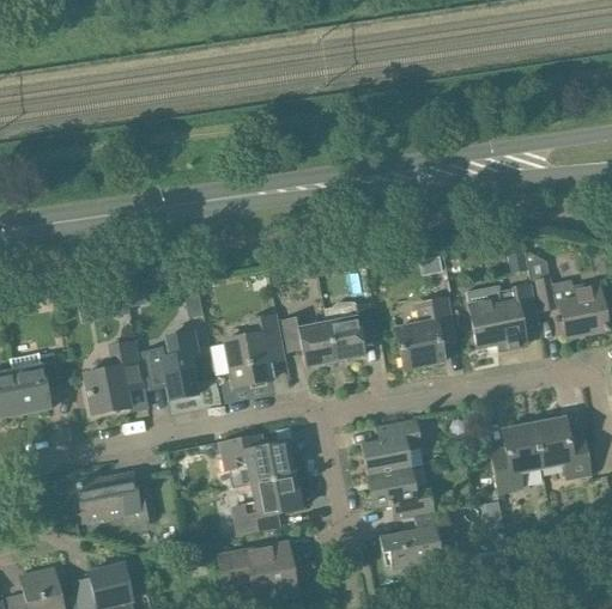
[(553,284),(552,276),(537,279),(543,310),(558,308),(557,304),(562,303),(568,336),(609,329),(599,282),(573,287),(571,280),(553,284)]
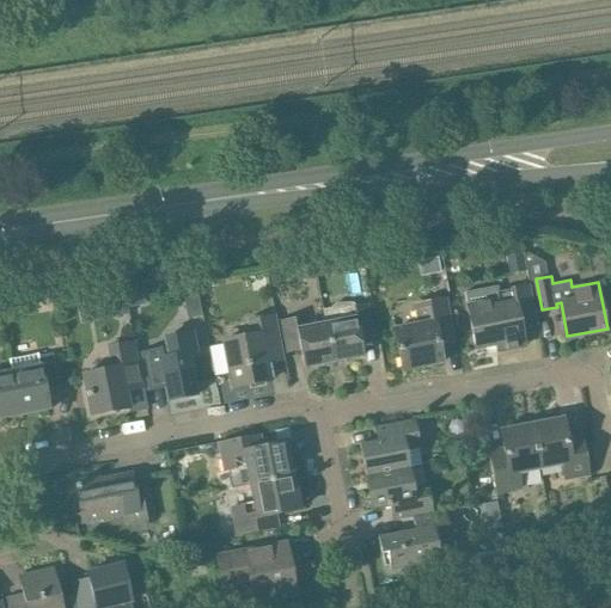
[(539,321),(532,284),(499,290),(498,284),(466,290),(477,347),(498,342),(499,349),(526,344),(523,325),(539,321)]
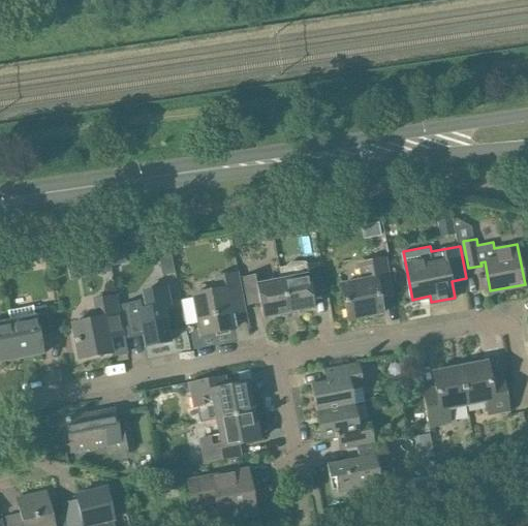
[(393,294),(385,257),(359,263),(362,279),(342,283),(348,318),(383,312),(380,296),(393,294)]
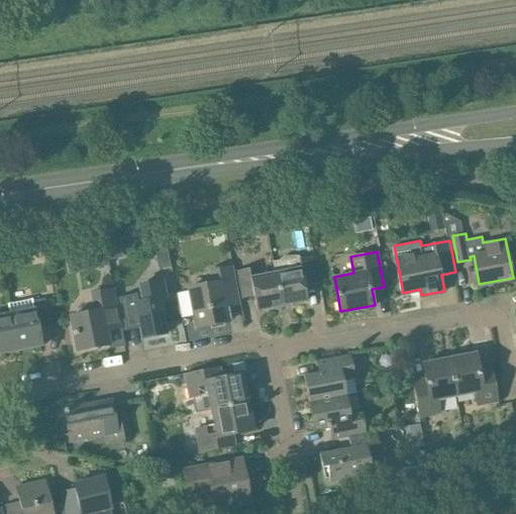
[(273,260),(275,273),(277,273),(283,304),(308,299),(305,285),(316,283),(311,255),(301,258),(299,255),(285,255),(283,259),(273,260)]
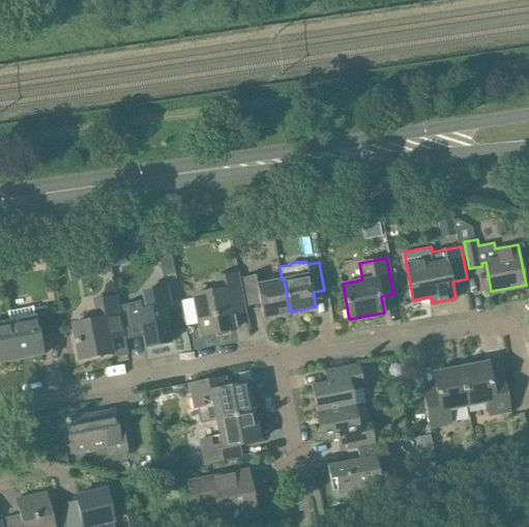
[(245,303),(239,272),(216,276),(219,290),(195,294),(202,334),(235,328),(231,306),(245,303)]
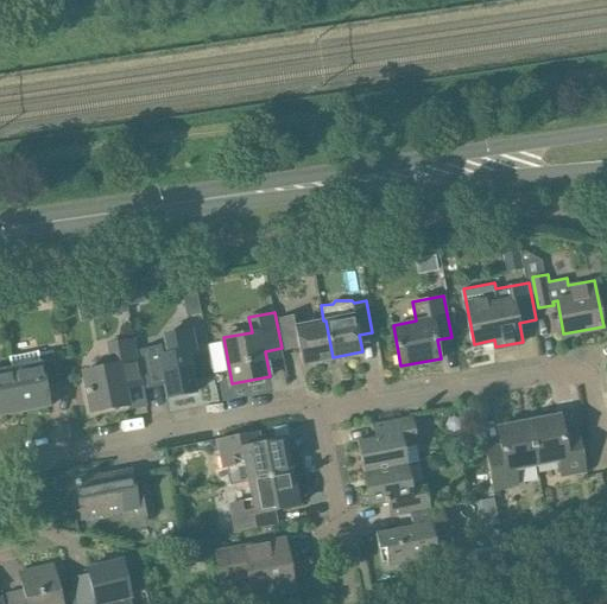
[(326,320),(323,320),(296,326),(293,313),(280,316),(286,349),(299,347),(303,363),(333,357),(326,320)]
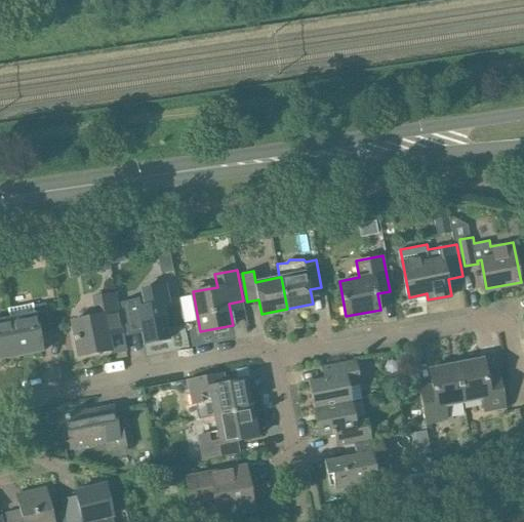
[(143,297),(123,302),(129,333),(130,332),(138,331),(144,330),(146,343),(169,337),(162,302),(168,300),(165,283),(153,285),(144,287),(146,297),(143,297)]
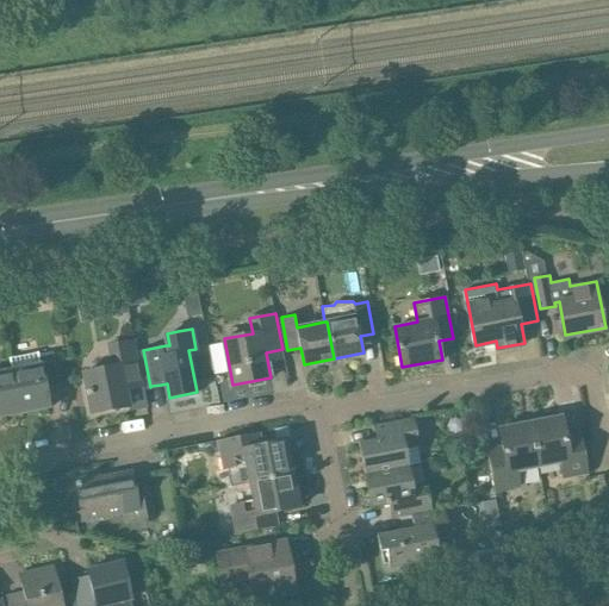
[(145,385),(137,339),(109,345),(113,367),(85,373),(92,412),(131,405),(128,388),(145,385)]
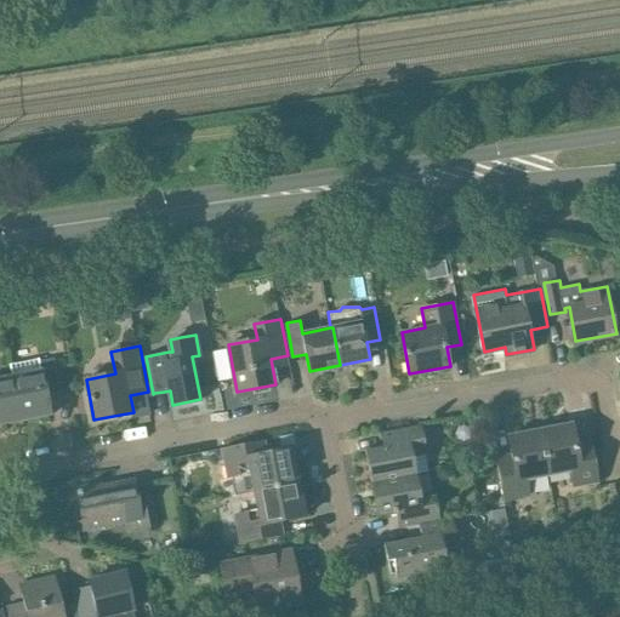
[(10,363),(12,376),(13,376),(22,420),(52,413),(47,393),(62,390),(56,356),(41,360),(40,356),(10,363)]
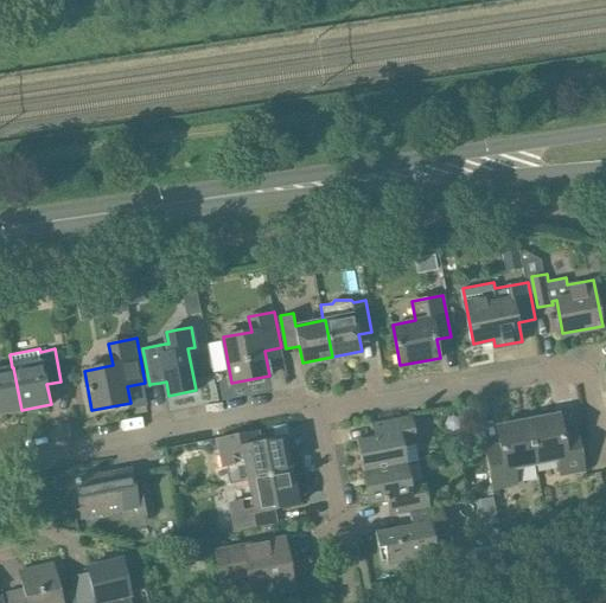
[(13,367),(12,367),(0,369),(0,414),(21,410),(13,367)]
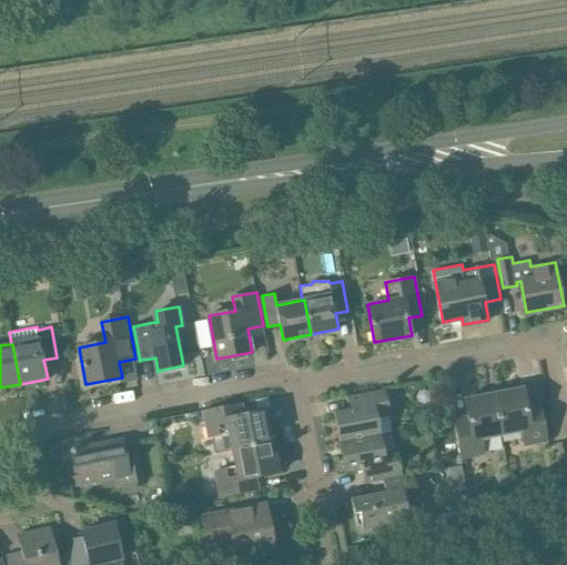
[(342,441),(381,433),(377,417),(391,414),(385,387),(351,394),(354,407),(336,411),(342,441)]
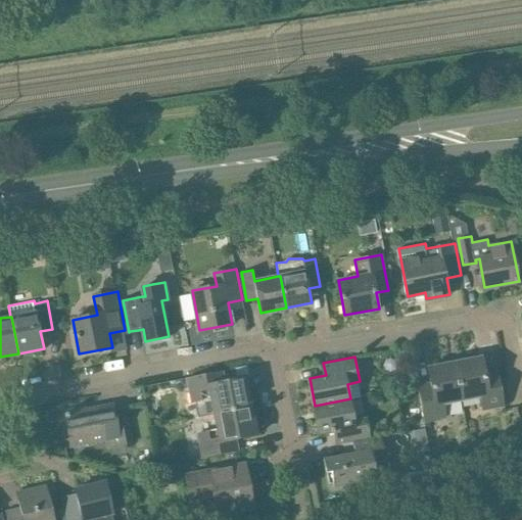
[(482,357),(456,362),(463,399),(481,395),(483,408),(505,404),(499,370),(485,373),(482,357)]
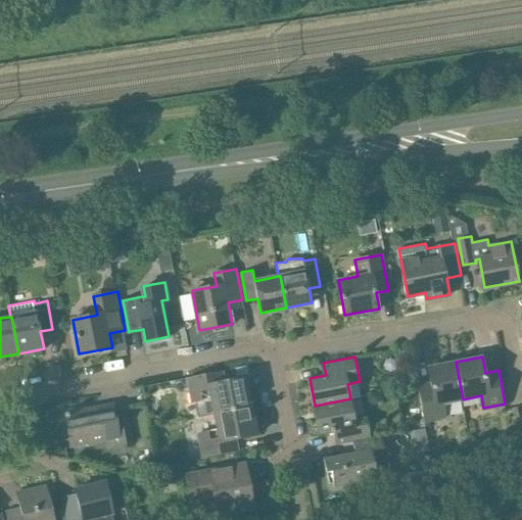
[(444,403),(463,399),(456,362),(429,367),(432,383),(419,385),(425,419),(447,415),(444,403)]
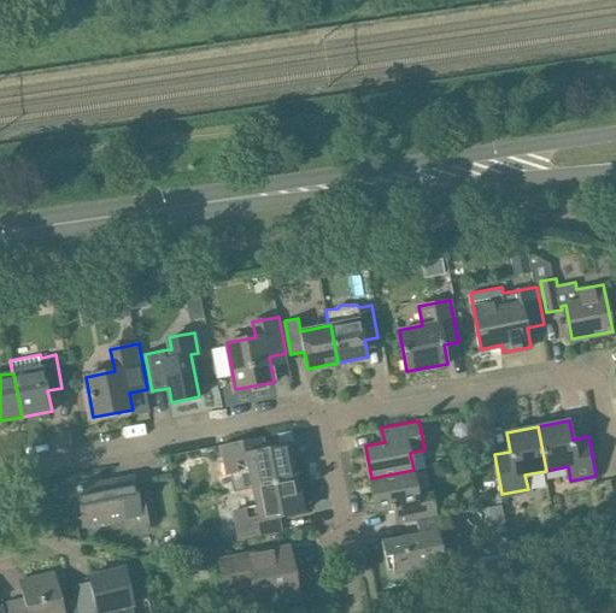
[(252,469),(256,487),(297,478),(291,446),(267,451),(264,436),(223,444),(229,473),(252,469)]
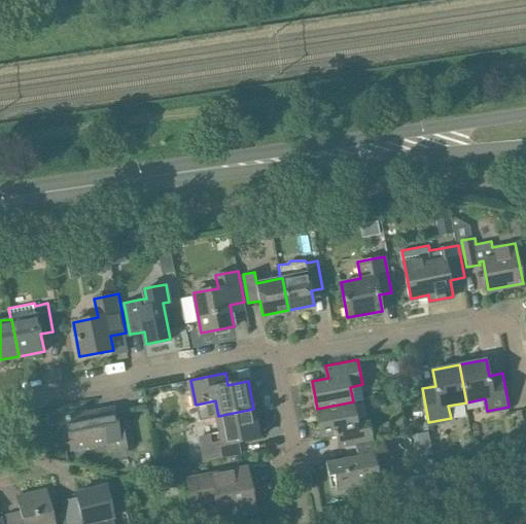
[(356,417),(353,402),(317,409),(322,438),(339,434),(342,447),(357,444),(374,440),(369,415),(356,417)]
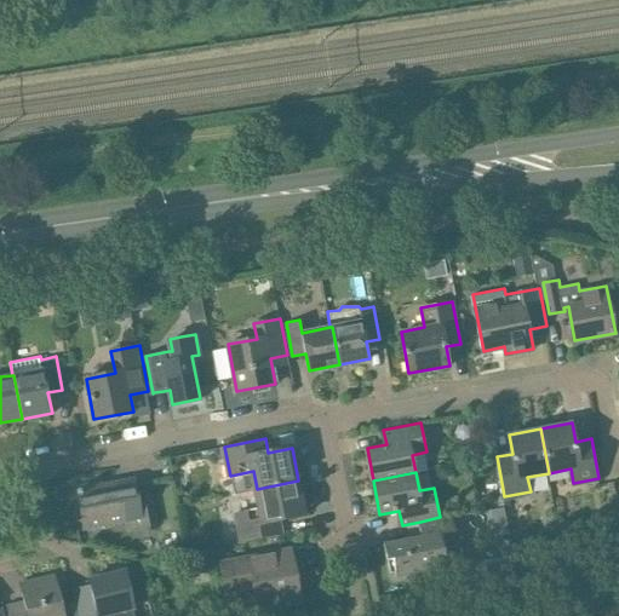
[(138,495),(135,478),(79,489),(86,528),(127,519),(127,516),(142,513),(144,525),(158,523),(152,493),(138,495)]
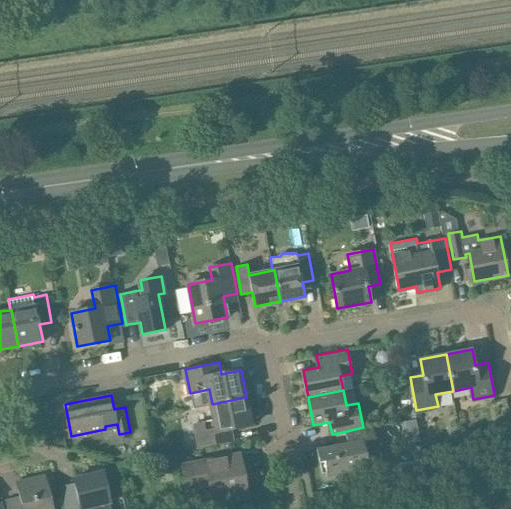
[(252,424),(246,397),(212,404),(215,419),(196,423),(201,447),(234,440),(232,428),(252,424)]
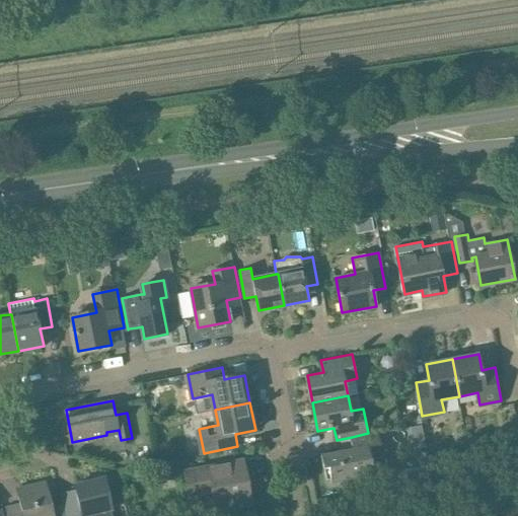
[(354,449),(322,455),(325,468),(330,467),(333,482),(375,473),(387,471),(383,453),(379,431),(368,433),(352,437),(354,449)]
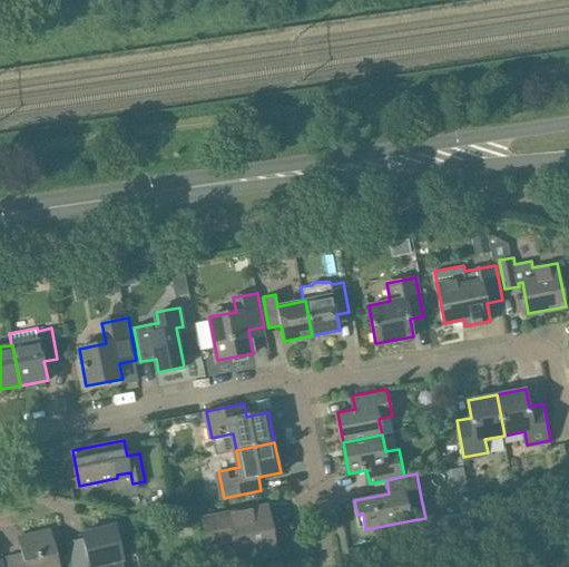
[(198,521),(196,504),(175,507),(177,525),(198,521)]
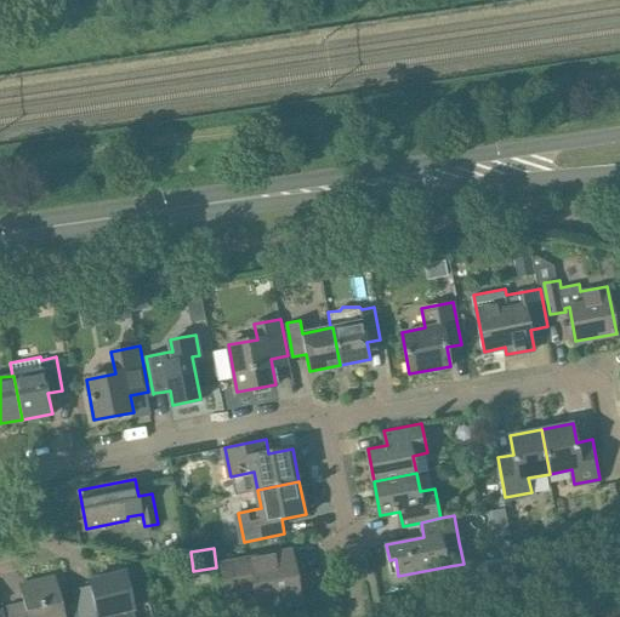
[(303,601),(293,550),(279,553),(223,564),(229,595),(256,589),(261,610),(303,601)]
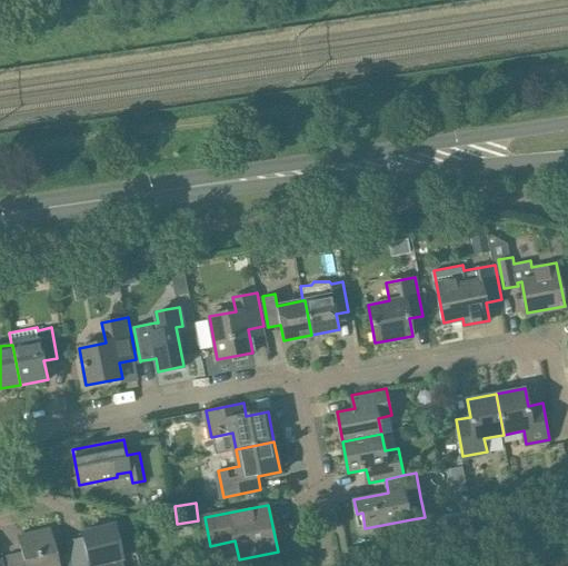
[(126,565),(125,557),(117,524),(83,532),(87,543),(69,547),(73,565),(126,565)]
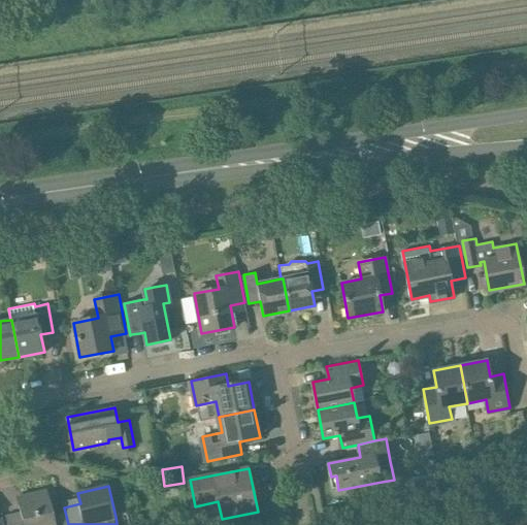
[(22,512),(8,515),(9,524),(56,524),(47,488),(27,493),(20,495),(19,495),(19,497),(20,501),(22,512)]
